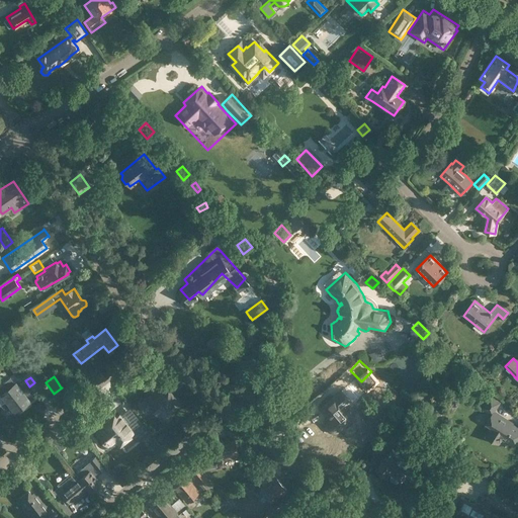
[(15,381),(5,390),(4,386),(0,390),(0,404),(0,405),(6,401),(15,413),(33,399),(27,392),(24,394),(15,381)]
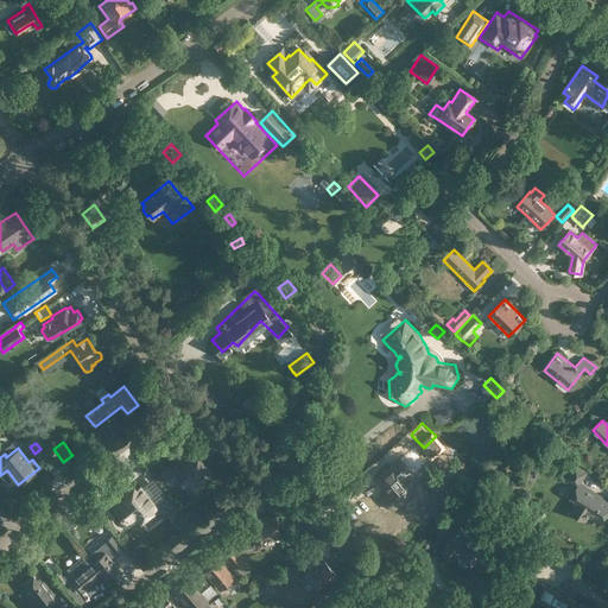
[(179,463),(171,469),(184,486),(187,483),(192,492),(214,475),(207,468),(203,464),(201,466),(190,451),(177,461),(179,463)]
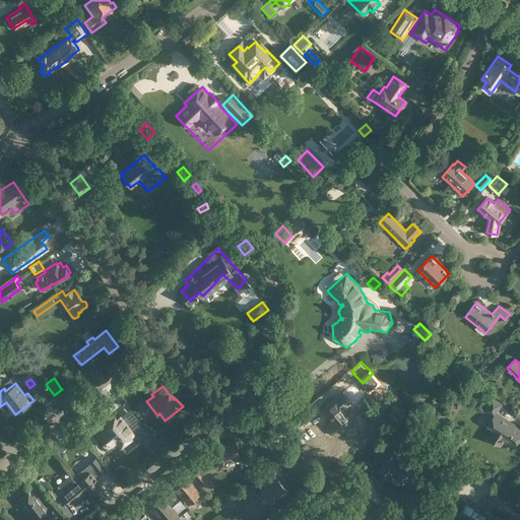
[(347,409),(352,405),(341,393),(332,401),(333,403),(323,411),(330,420),(329,421),(328,424),(327,426),(327,428),(328,430),(329,431),(330,433),(332,433),(334,434),(336,433),(338,432),(341,429),(342,426),(344,424),(347,424),(349,423),(350,421),(351,419),(351,416),(351,414),(350,412),(347,409)]
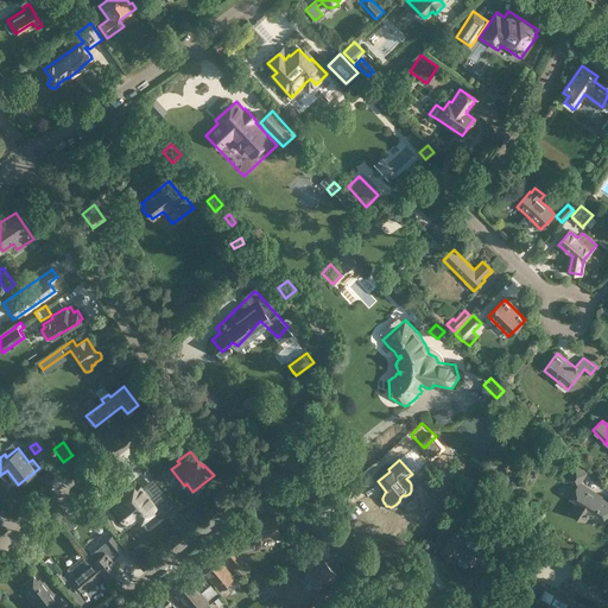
[(603,496),(582,482),(588,473),(583,469),(584,467),(578,464),(577,466),(575,464),(565,480),(576,487),(570,496),(576,501),(574,505),(569,512),(586,523),(590,515),(601,523),(607,512),(607,500),(602,496),(603,496)]
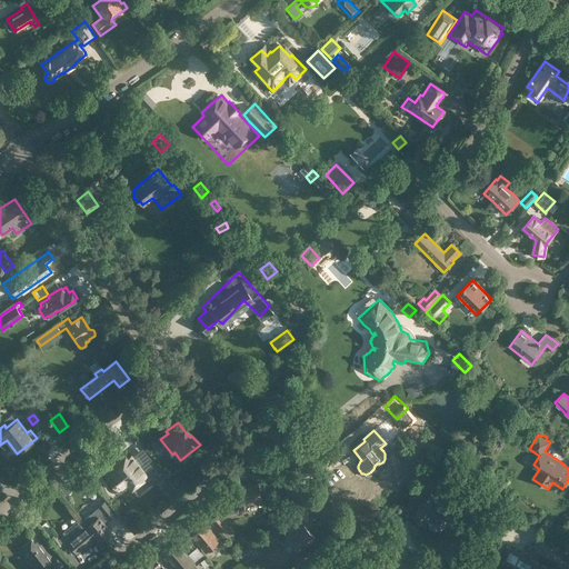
[(146,477),(130,457),(120,465),(118,461),(112,466),(115,469),(106,476),(117,490),(126,482),(130,488),(146,477)]
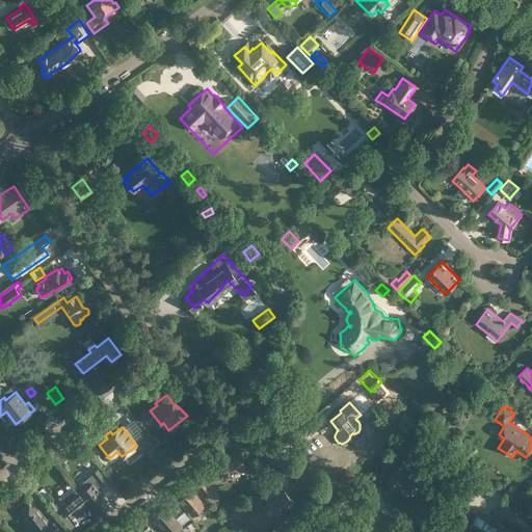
[(401,454),(397,451),(401,447),(396,443),(384,457),(394,464),(400,456),(401,454)]
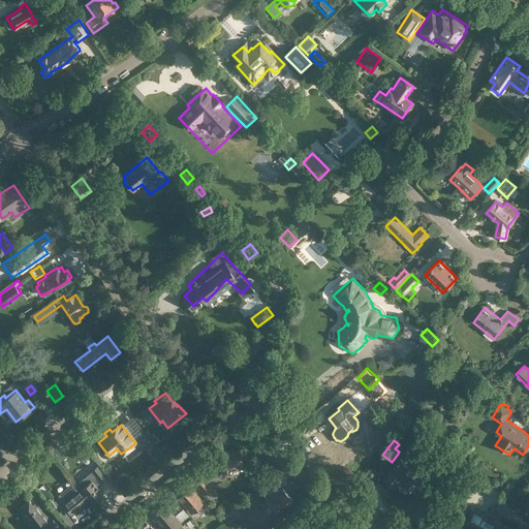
[(217,461),(206,464),(210,480),(227,476),(225,468),(243,464),(240,449),(235,450),(234,448),(215,453),(217,461)]
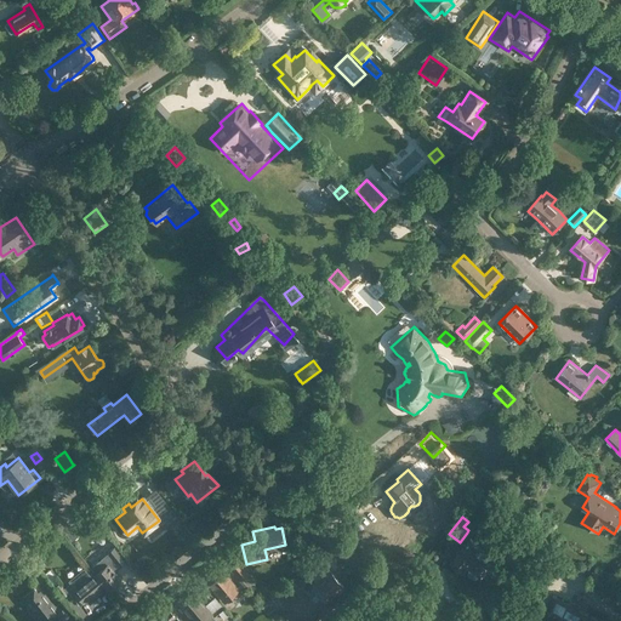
[(486,553),(471,540),(451,562),(463,571),(467,568),(469,570),(468,571),(468,574),(468,576),(472,579),(474,580),(477,579),(478,576),(480,579),(486,571),(496,580),(507,567),(496,558),(502,551),(494,543),(486,553)]
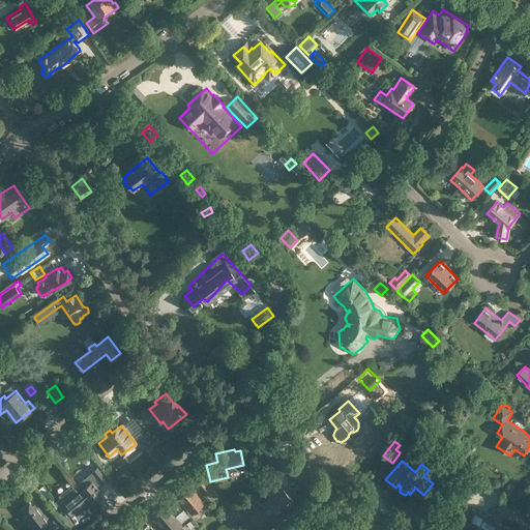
[(101,495),(95,487),(99,483),(100,483),(108,477),(97,465),(90,472),(91,472),(77,483),(90,501),(92,502),(101,495)]
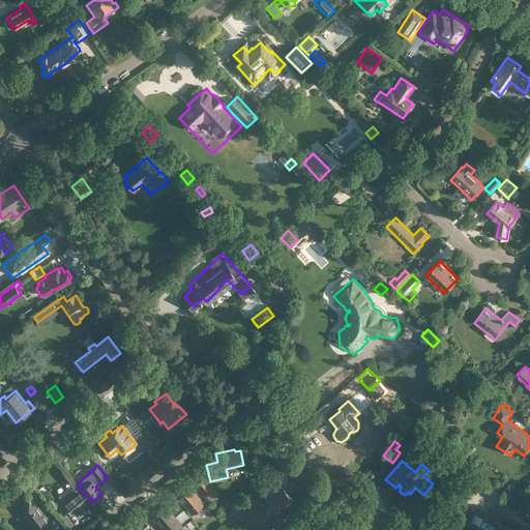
[(212,489),(203,478),(196,484),(205,495),(212,489)]
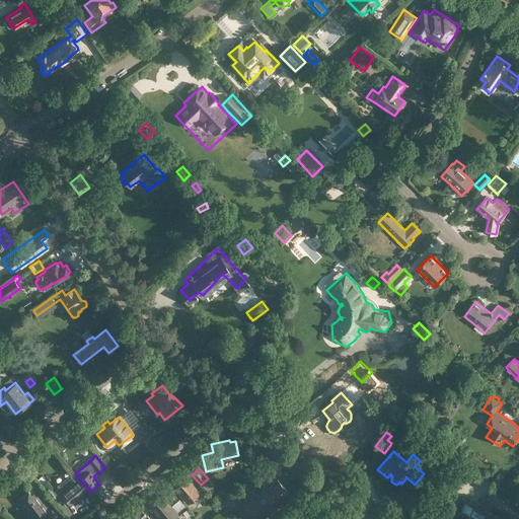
[(88,491),(75,473),(73,474),(72,472),(57,485),(58,487),(56,489),(62,496),(69,503),(78,496),(80,497),(84,494),(88,491)]
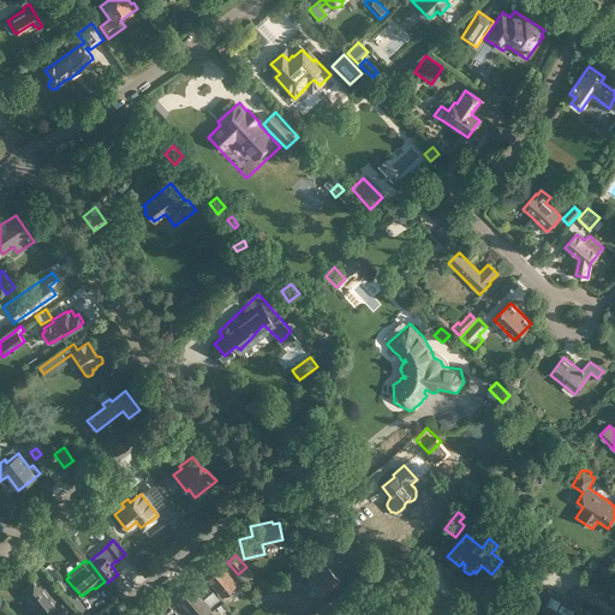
[(227,591),(236,584),(216,560),(202,572),(222,596),(227,591)]
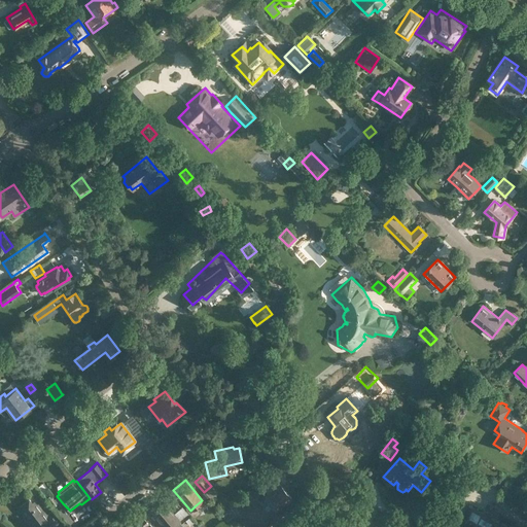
[(276,512),(291,498),(278,484),(266,495),(268,497),(265,500),(276,512)]
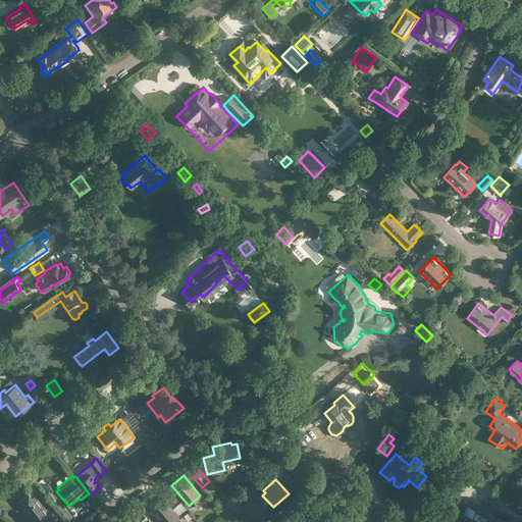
[(57,498),(51,489),(46,493),(52,502),(57,498)]
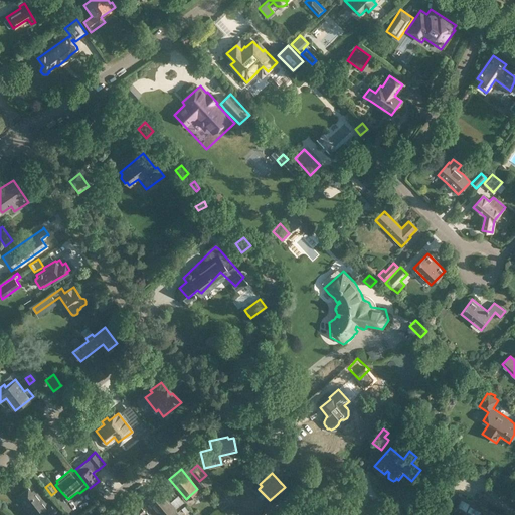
[(49,499),(44,504),(30,485),(18,494),(27,505),(29,503),(35,511),(33,513),(34,514),(45,514),(47,514),(52,514),(58,511),(51,502),(49,499)]
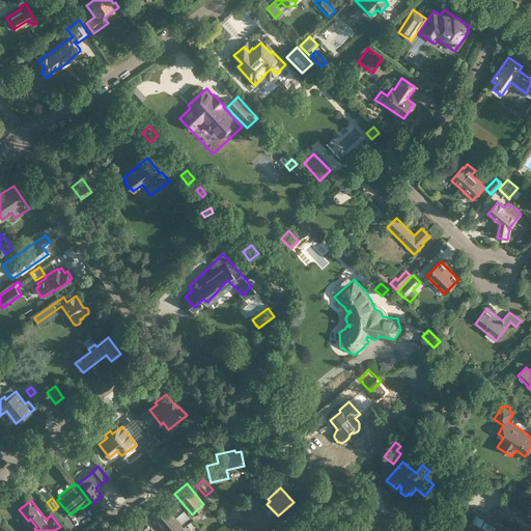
[(173,530),(180,526),(162,504),(151,513),(165,530),(173,530)]
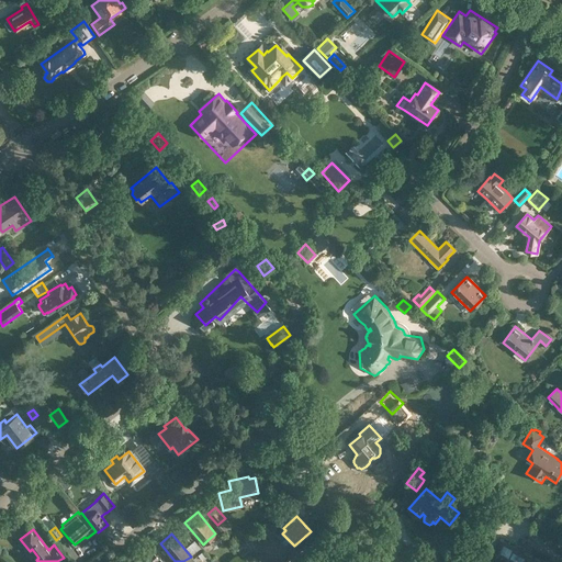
[(544,561),(525,552),(526,549),(517,544),(516,544),(503,538),(502,539),(501,539),(494,550),(496,551),(495,553),(510,561),(510,560),(514,561),(544,561)]
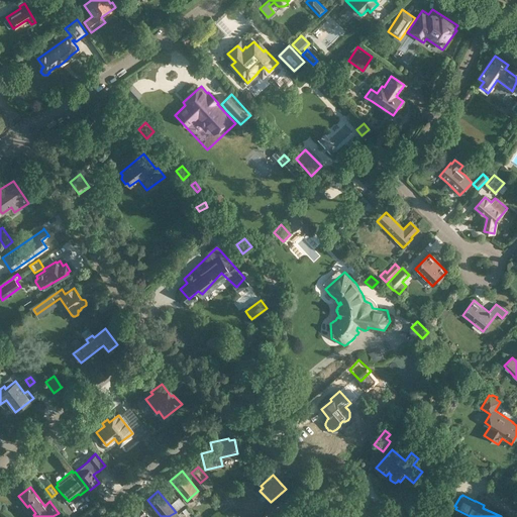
[(231,505),(228,501),(219,507),(222,511),(231,505)]
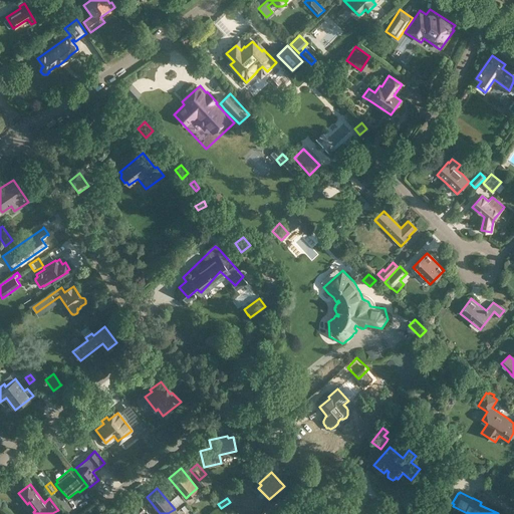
[(181,507),(185,512),(190,508),(186,503),(181,507)]
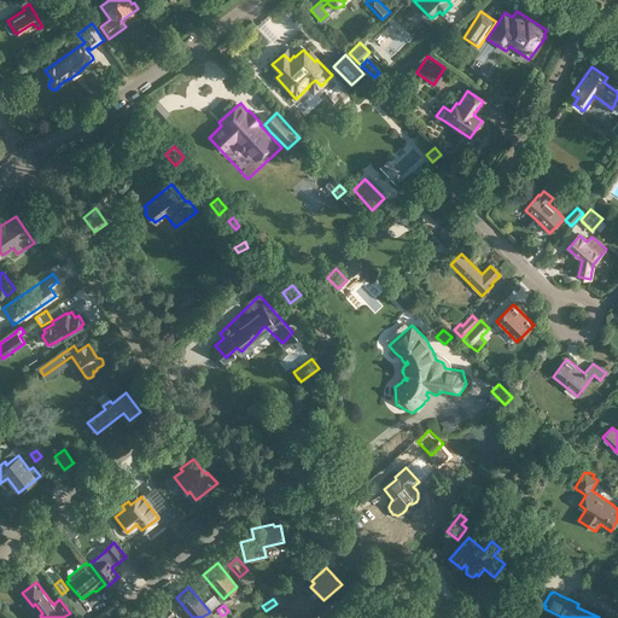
[(164,611),(169,617),(170,617),(175,616),(168,607),(164,611)]
